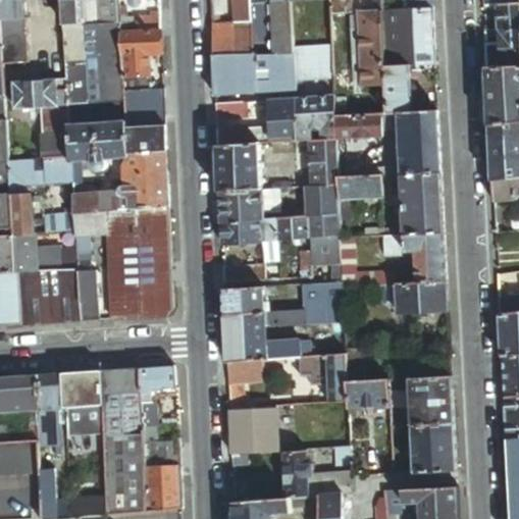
[(0,46),(1,60),(29,58),(26,15),(23,15),(21,0),(0,0),(0,46)]
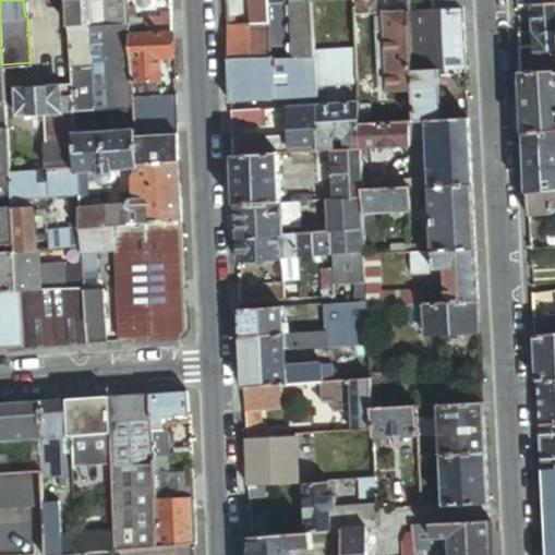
[(71,112),(95,110),(89,26),(87,0),(64,0),(70,84),(70,97),(71,112)]
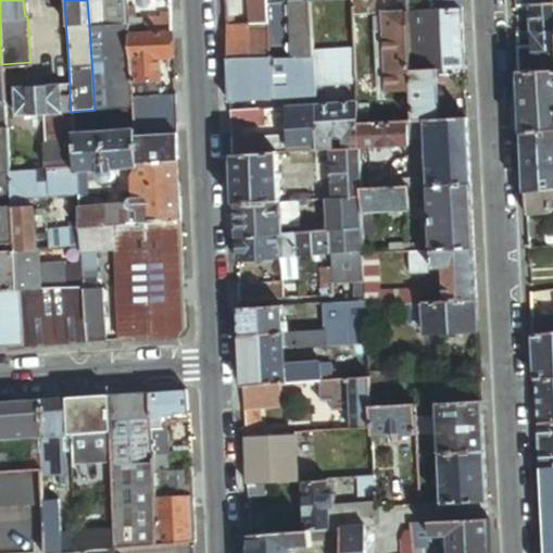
[(126,19),(125,7),(124,0),(101,0),(103,25),(126,24),(126,19)]
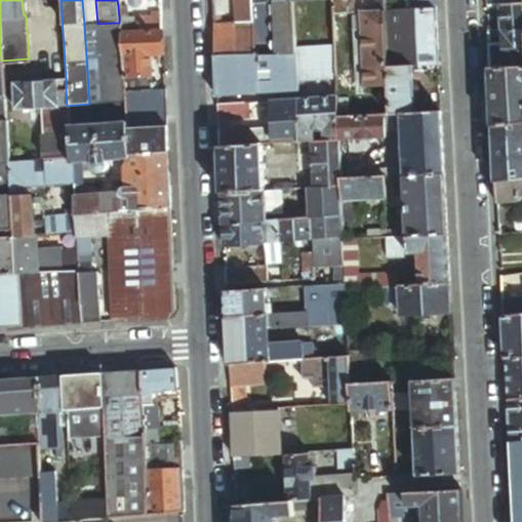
[(253,53),(252,47),(252,32),(251,15),(250,2),(250,0),(227,0),(229,22),(217,22),(209,23),(211,55),(253,53)]
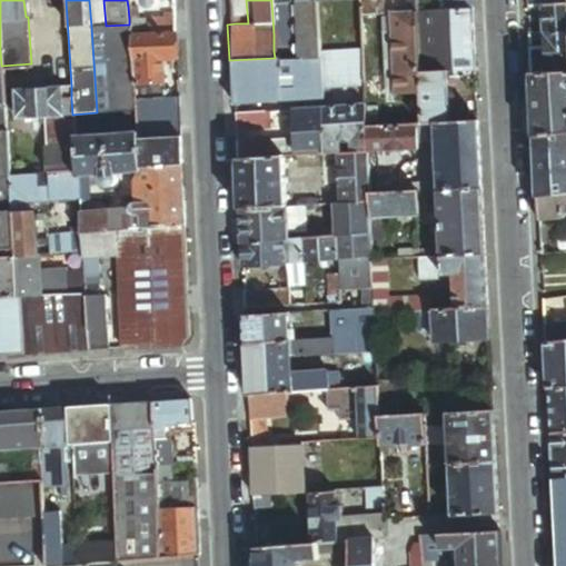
[(298,57),(318,56),(318,45),(315,0),(295,0),(298,57)]
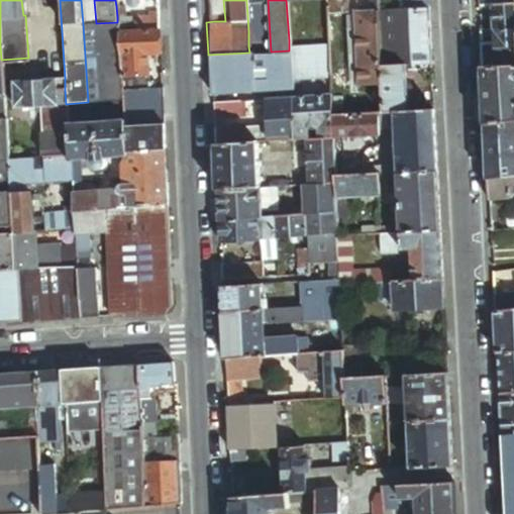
[(346,10),(345,0),(324,0),(325,12),(346,10)]
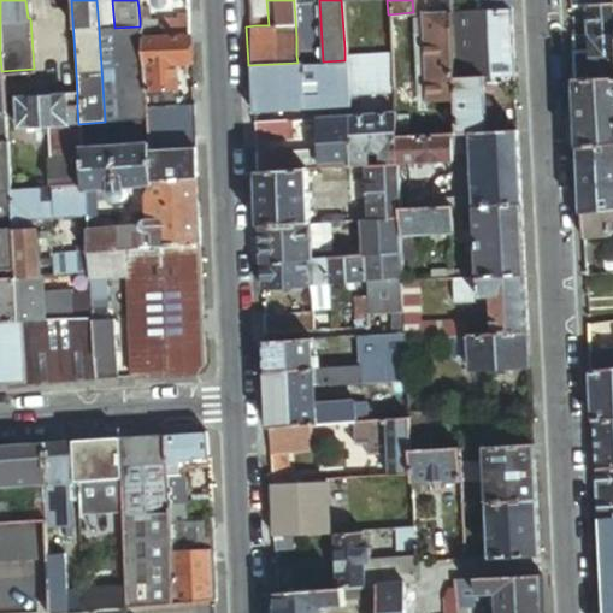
[(446,11),(444,0),(435,0),(436,12),(446,11)]
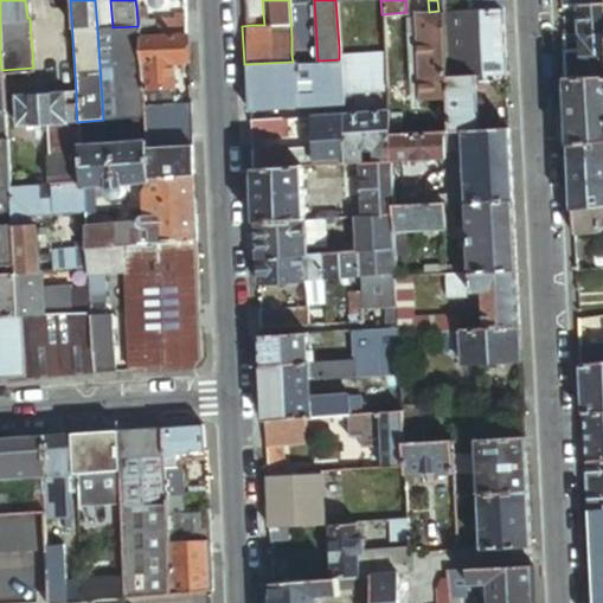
[(440,0),(441,11),(463,10),(463,0),(440,0)]
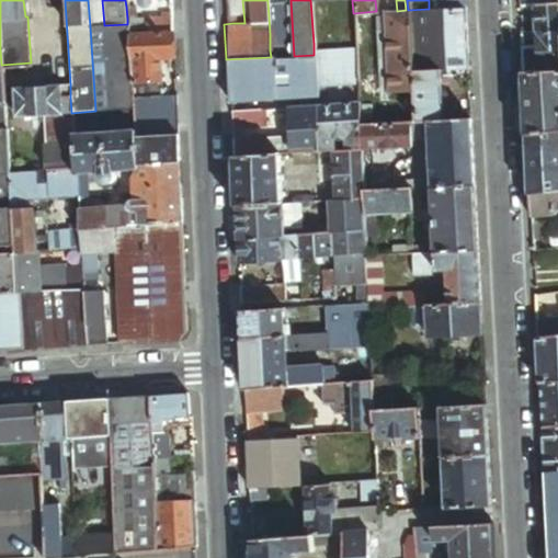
[(429,0),(429,9),(453,8),(452,0),(429,0)]
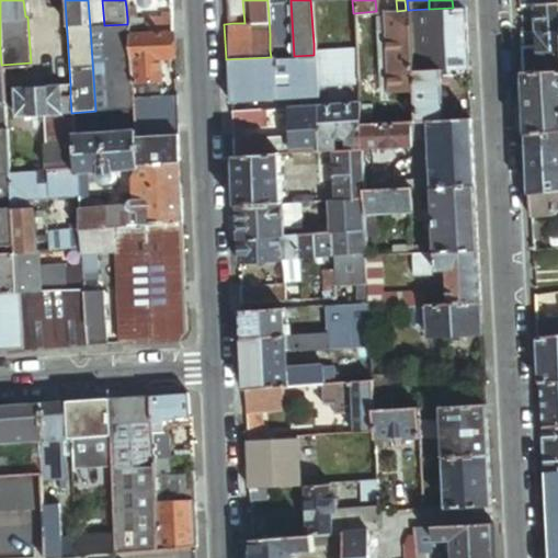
[(268,2),(269,16),(280,16),(279,1),(268,2)]
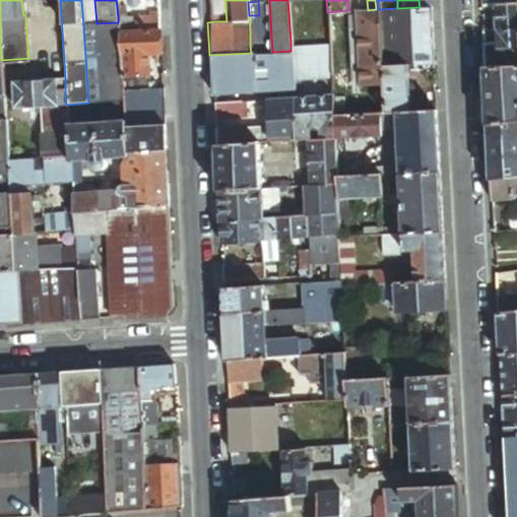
[(496,27),(516,25),(516,12),(516,1),(500,3),(494,3),(496,27)]
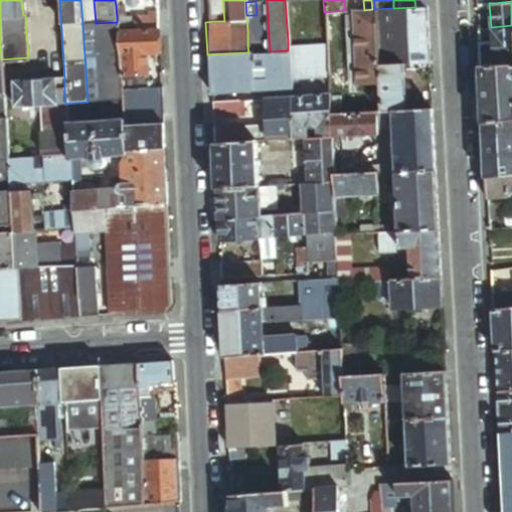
[(427,61),(423,6),(415,7),(393,8),(374,9),(377,64),(401,62),(427,61)]
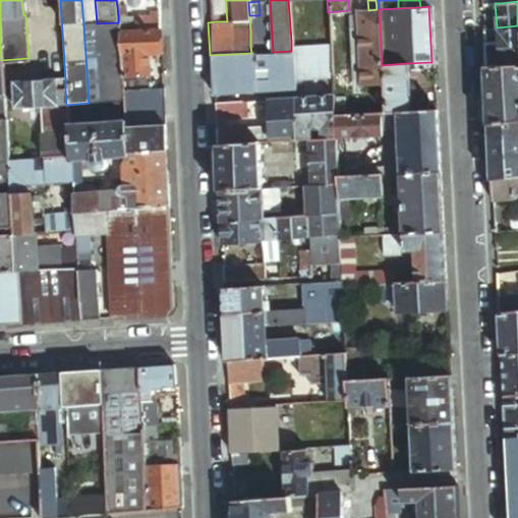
[(382,65),(379,9),(377,9),(368,10),(355,10),(359,84),(383,83),(382,65)]
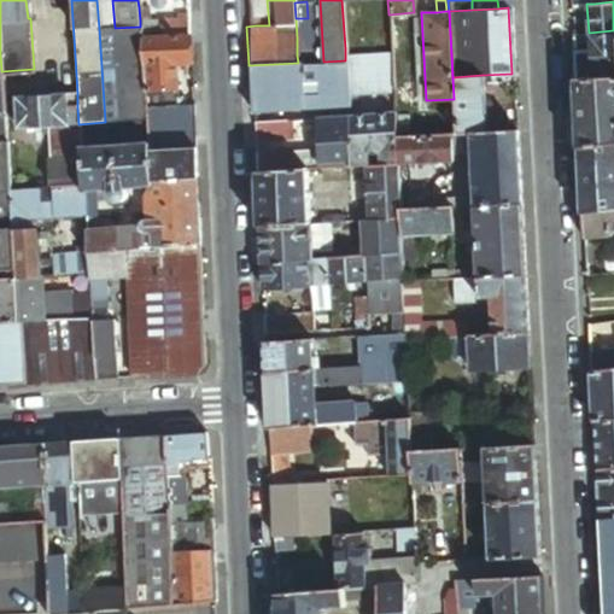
[(187,37),(186,17),(157,19),(158,40),(187,37)]
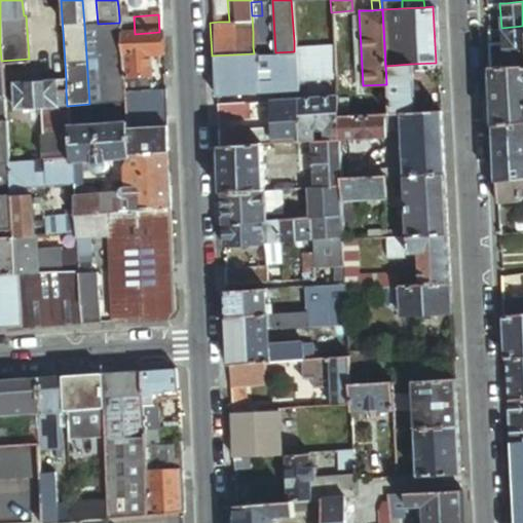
[(119,34),(135,34),(134,16),(123,17),(119,17),(119,23),(119,34)]
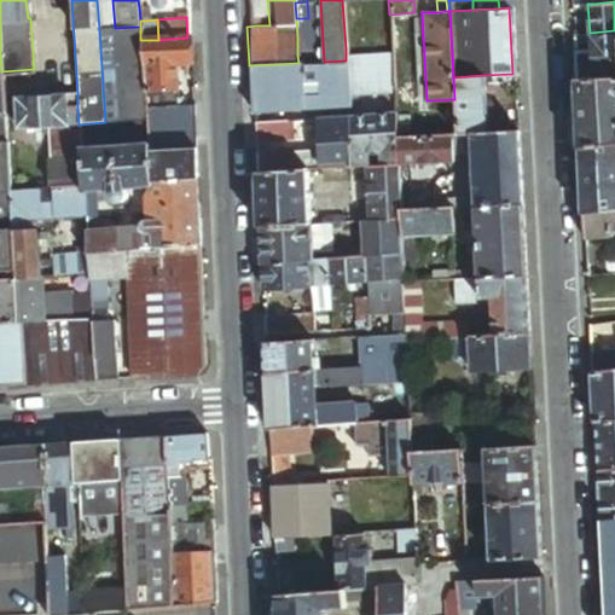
[(144,92),(140,40),(140,27),(115,28),(99,29),(105,122),(145,121),(144,106),(144,92)]
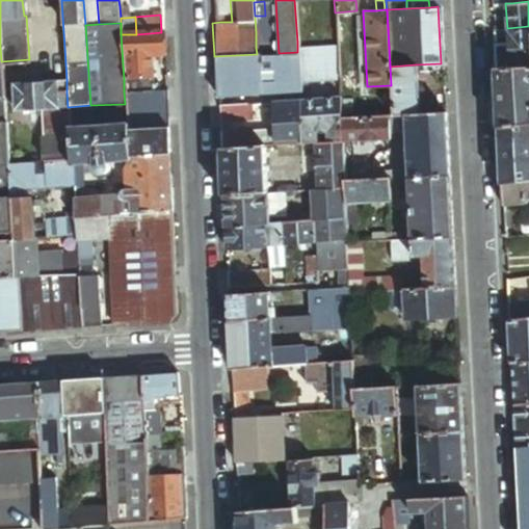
[(509,65),(528,64),(528,26),(507,28),(507,32),(508,41),(509,65)]
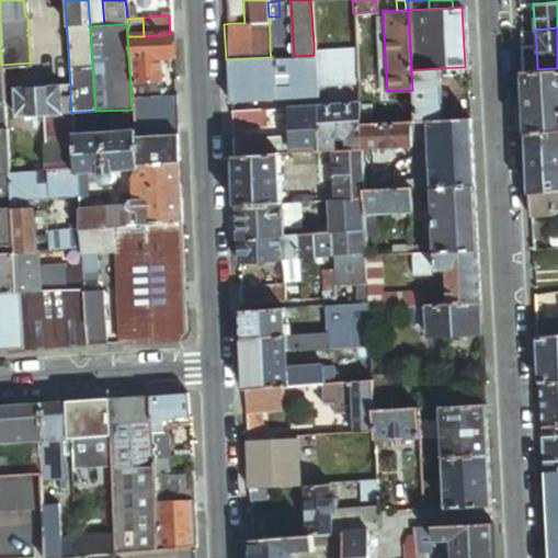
[(171,60),(170,34),(144,36),(127,36),(131,83),(158,82),(157,61),(171,60)]
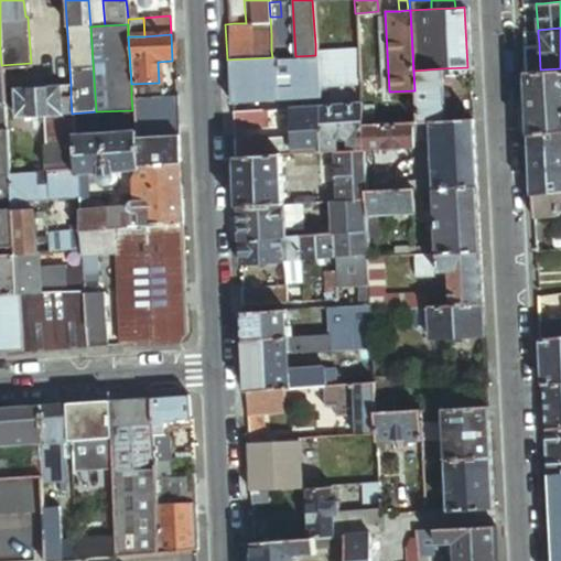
[(357,66),(356,42),(315,44),(315,55),(316,68),(357,66)]
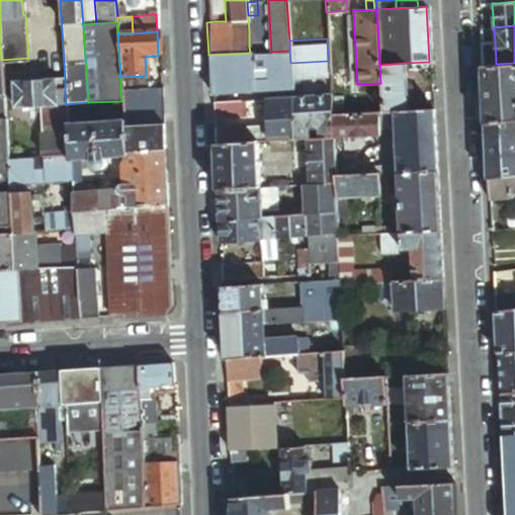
[(480,64),(496,64),(495,39),(479,40),(480,64)]
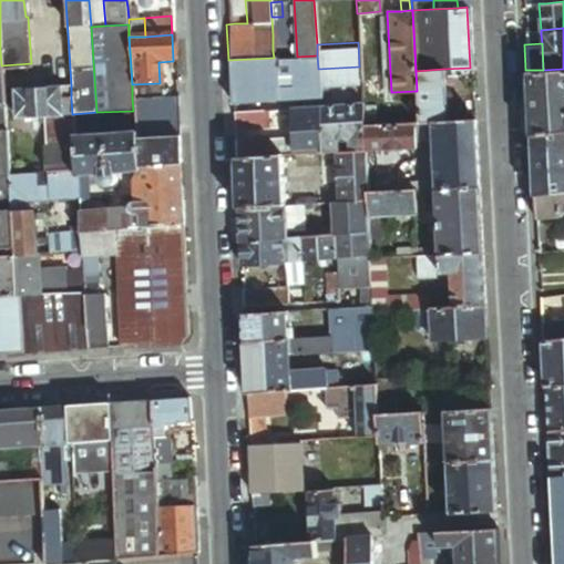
[(275,79),(276,100),(319,98),(319,88),(318,69),(317,55),(297,57),(279,58),(274,58),(275,79)]
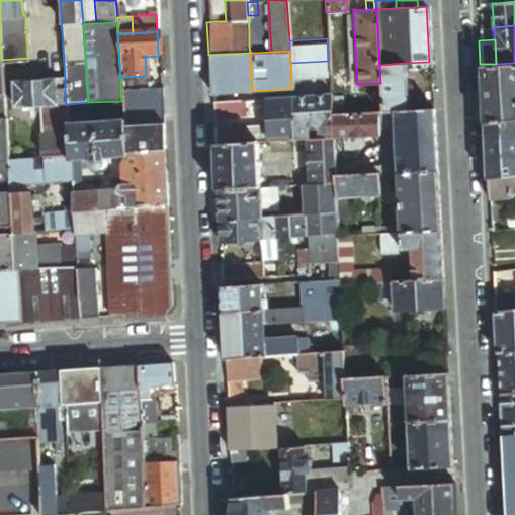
[(251,72),(250,53),(208,55),(209,74),(251,72)]
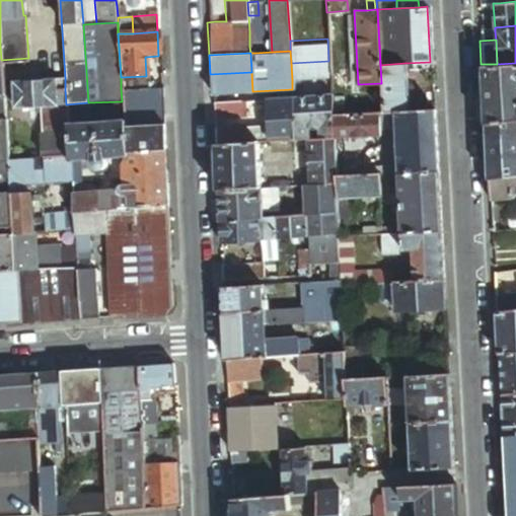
[(329,78),(328,61),(291,63),(292,80),(329,78)]
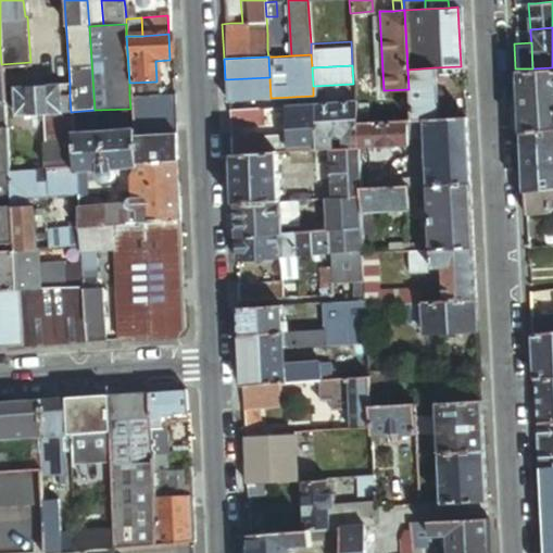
[(434,67),(407,70),(409,89),(410,120),(436,118),(436,112),(434,67)]
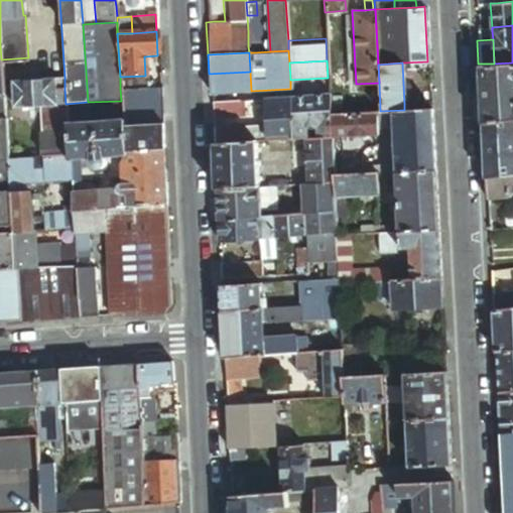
[(512,62),(494,63),(478,63),(482,122),(512,118),(512,62)]
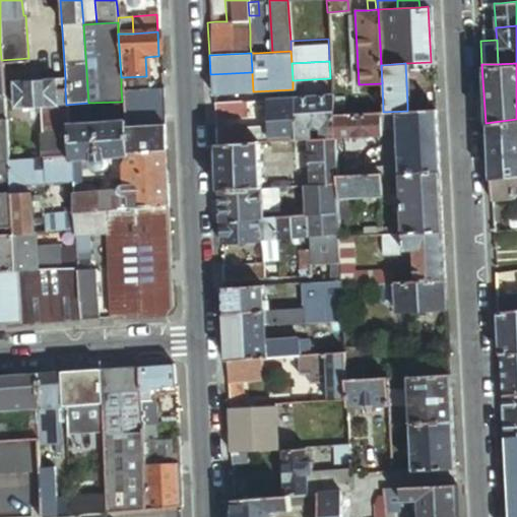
[(210,74),(211,94),(253,91),(252,72),(210,74)]
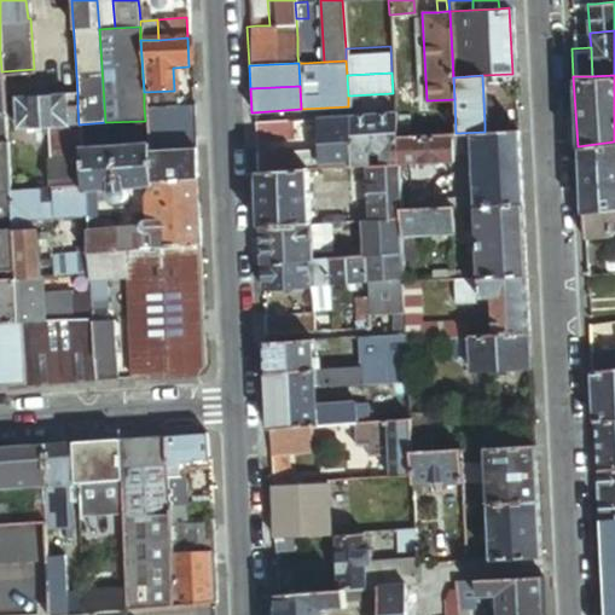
[(174,91),(144,92),(144,106),(174,105),(174,91)]
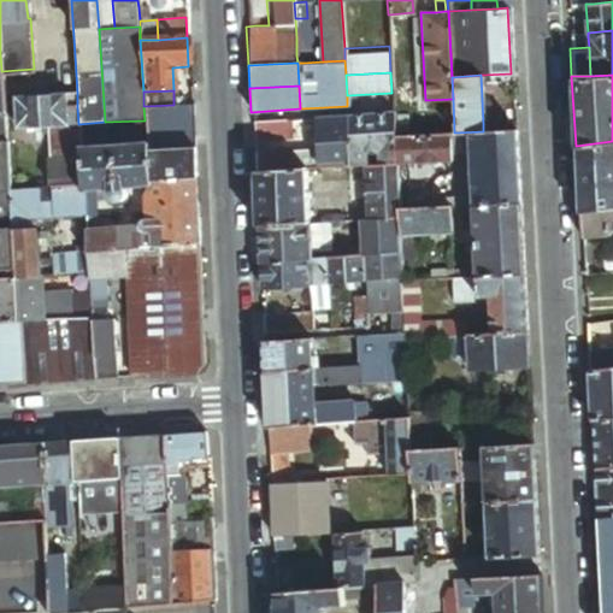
[(77,107),(77,93),(63,94),(63,107),(77,107)]
